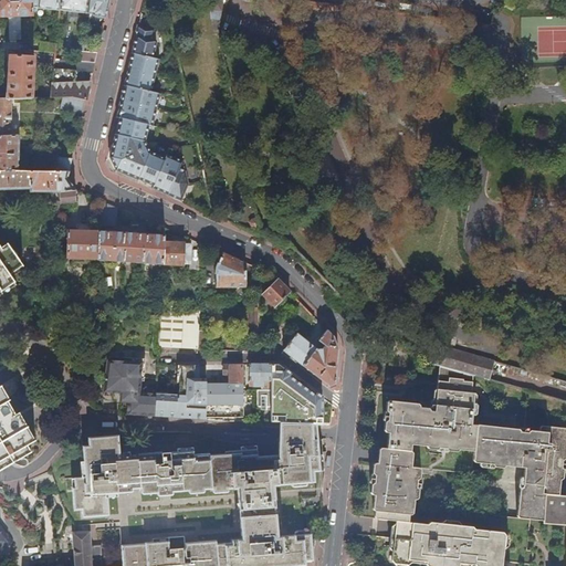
[(21,40),(21,43),(30,43),(30,39),(21,39),(20,17),(31,17),(33,17),(33,7),(32,0),(0,0),(0,18),(9,18),(11,18),(12,22),(9,22),(10,41),(21,40)]
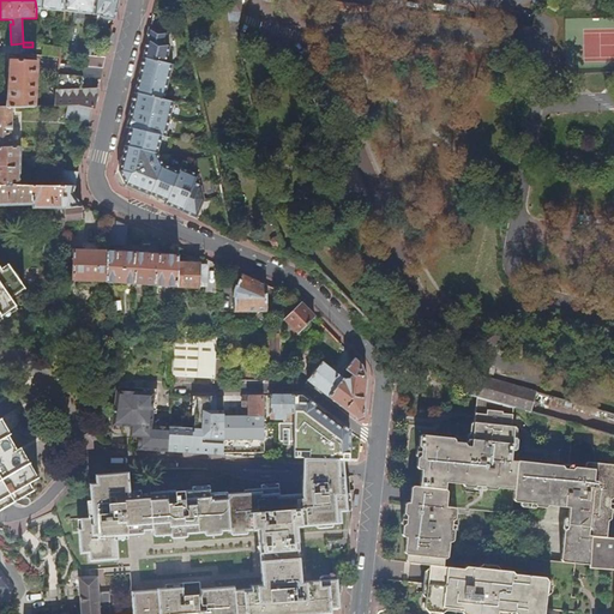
[(35,0),(36,7),(64,11),(65,0),(35,0)]
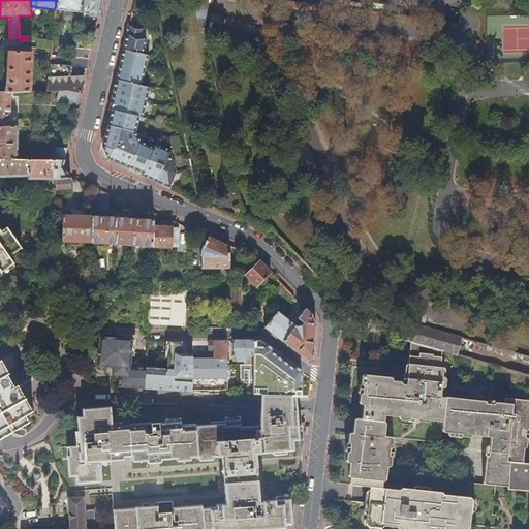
[(84,12),(85,0),(56,0),(55,9),(63,10),(71,11),(80,12),(81,11),(84,12)]
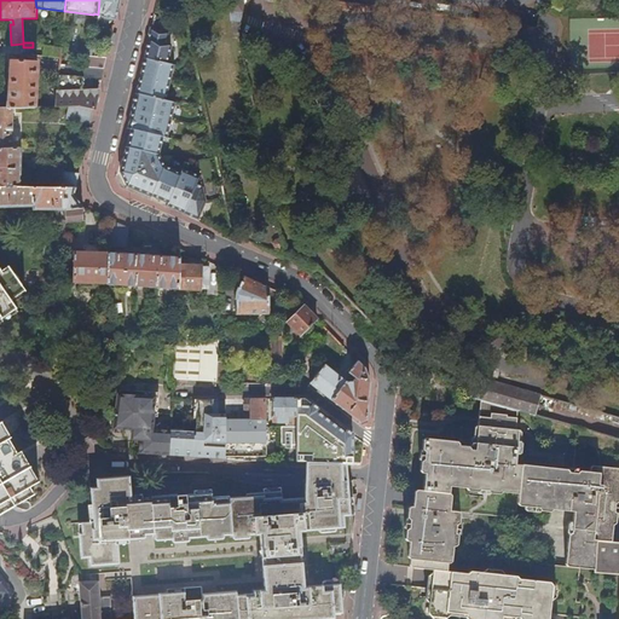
[(103,17),(115,21),(120,0),(99,0),(98,15),(103,16),(103,17)]
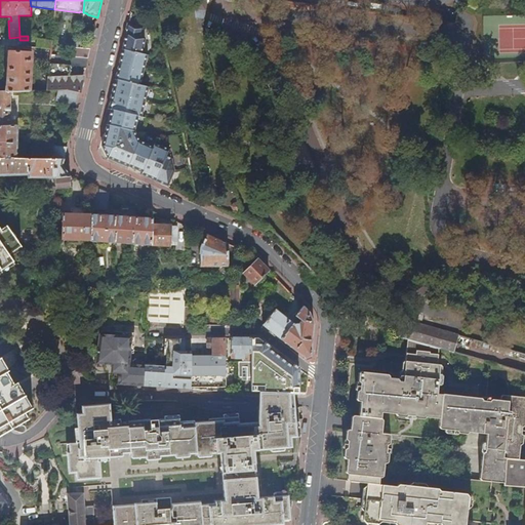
[(204,0),(194,0),(196,17),(203,18),(204,0)]
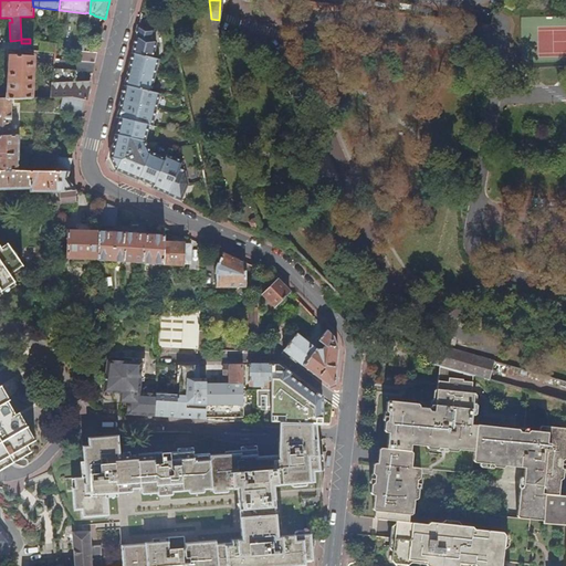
[(181,39),(175,6),(167,8),(174,40),(181,39)]
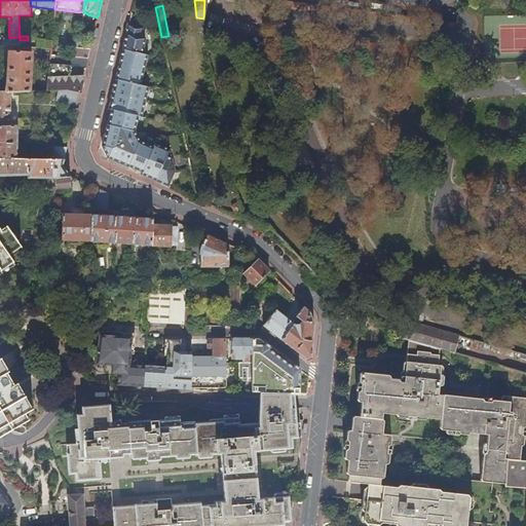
[(127,23),(125,34),(126,35),(109,109),(111,110),(102,146),(107,160),(141,175),(141,176),(166,187),(174,172),(172,159),(165,157),(168,150),(154,144),(152,147),(137,140),(133,132),(136,115),(140,116),(147,85),(140,83),(146,55),(141,53),(144,39),(140,38),(142,27),(127,23)]
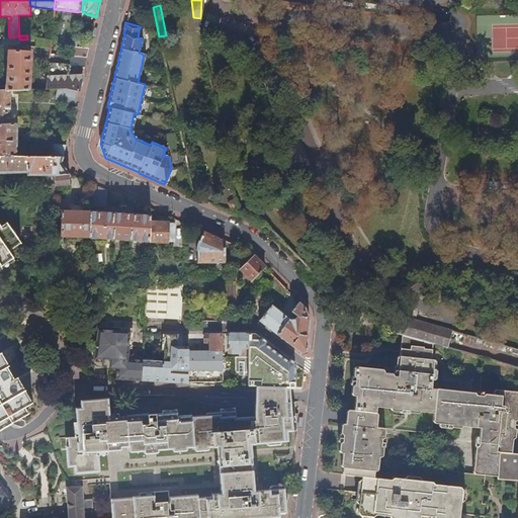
[(36,47),(47,48),(51,49),(52,40),(37,39),(36,47)]
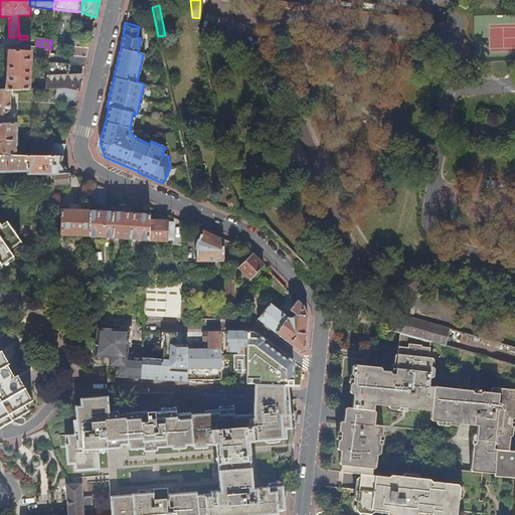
[(70,55),(87,58),(89,48),(71,46),(70,55)]
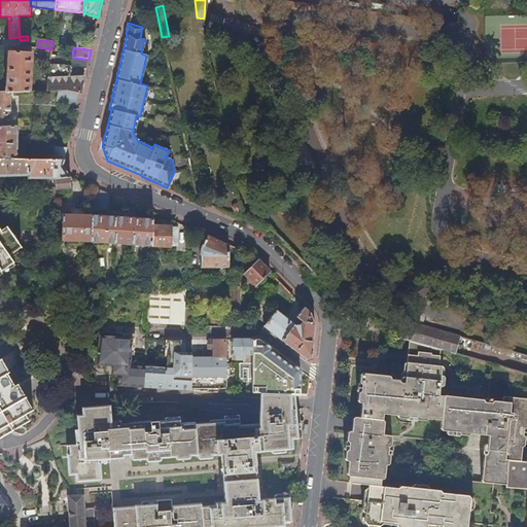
[(43,91),(48,91),(49,68),(50,64),(51,55),(51,49),(47,48),(45,67),(43,91)]
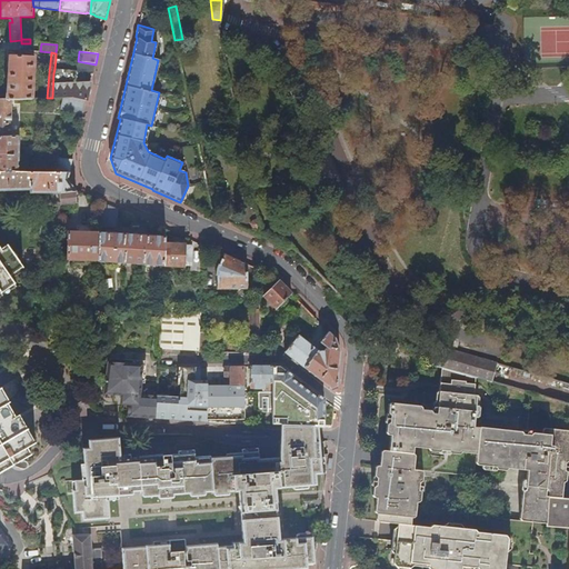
[(7,100),(13,99),(33,99),(36,58),(32,57),(32,56),(30,56),(30,57),(9,57),(8,67),(9,67),(8,90),(7,90),(7,100)]
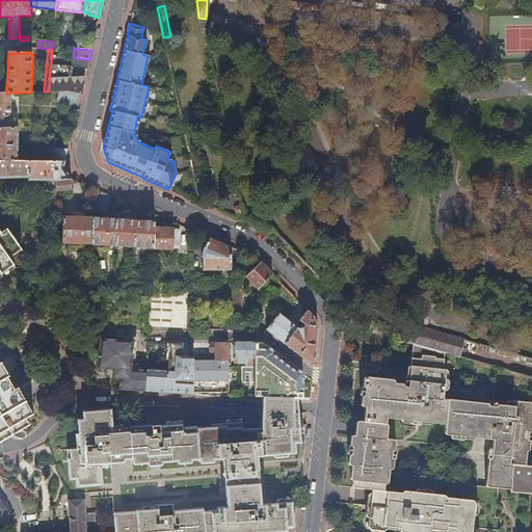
[(51,64),(87,68),(89,60),(73,57),(52,55),(51,64)]
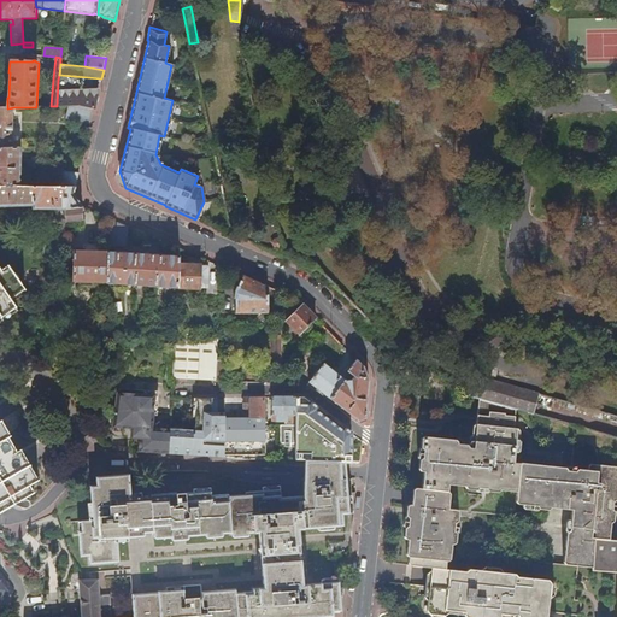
[(80,105),(94,109),(97,97),(98,92),(65,93),(66,81),(58,80),(57,106),(71,105),(80,105)]
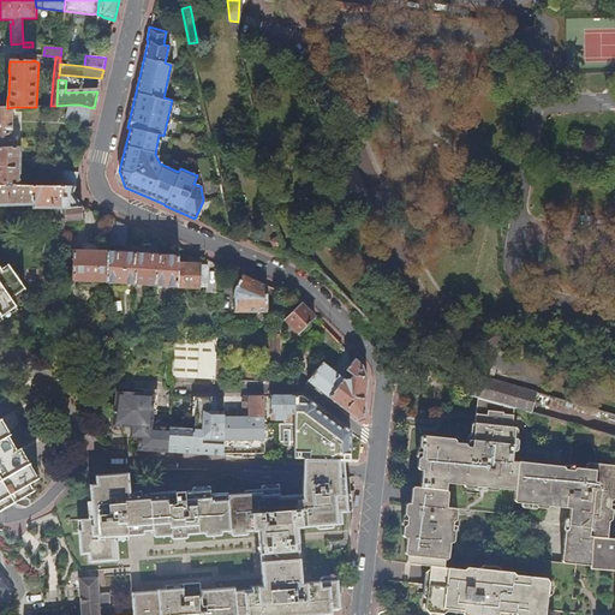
[(67,119),(90,125),(91,120),(94,108),(79,105),(71,105),(67,119)]
